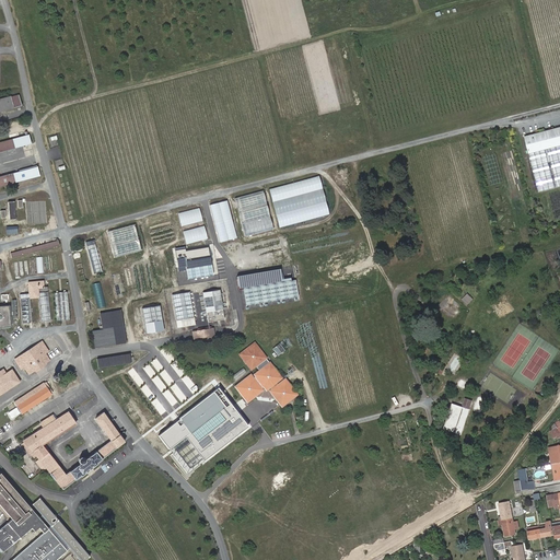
[(11,96),(14,106),(21,104),(19,94),(11,96)]
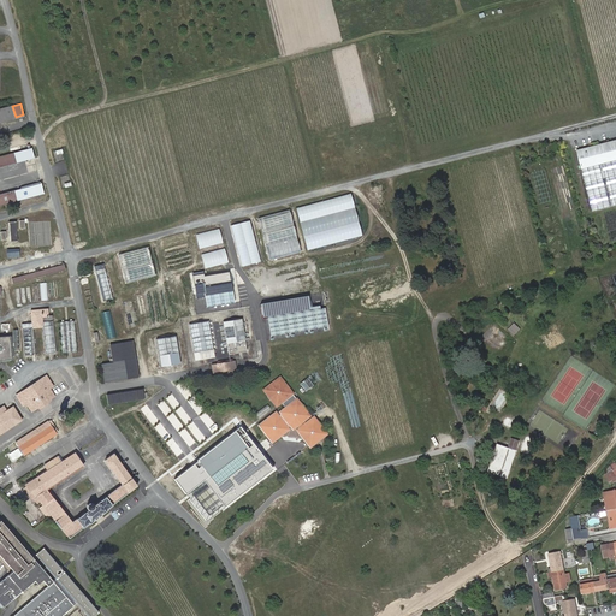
[(0,122),(16,118),(16,117),(12,106),(12,105),(0,107),(0,122)]
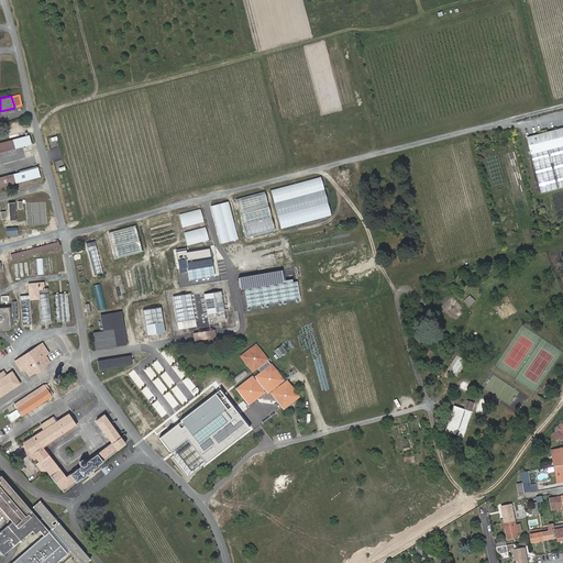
[(562,128),(528,138),(532,154),(562,145),(562,128)]
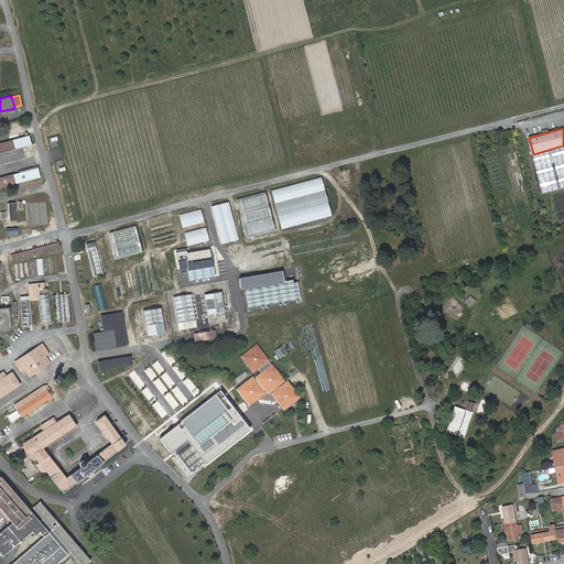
[(29,136),(0,143),(0,152),(31,144),(29,136)]
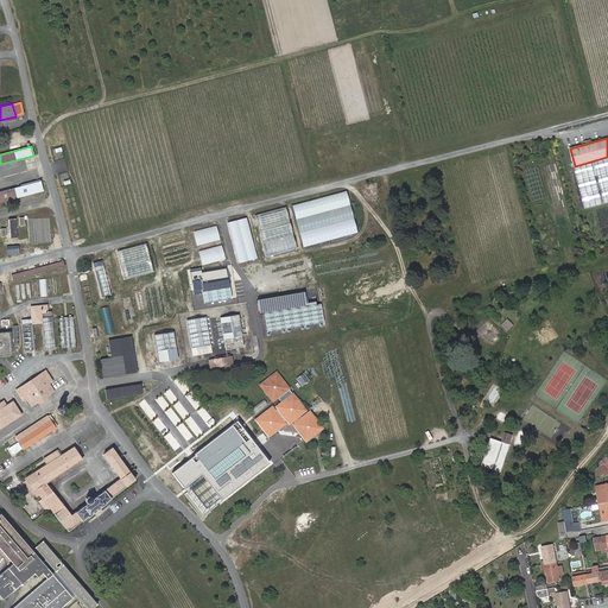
[(0,201),(43,190),(42,182),(0,191),(0,201)]
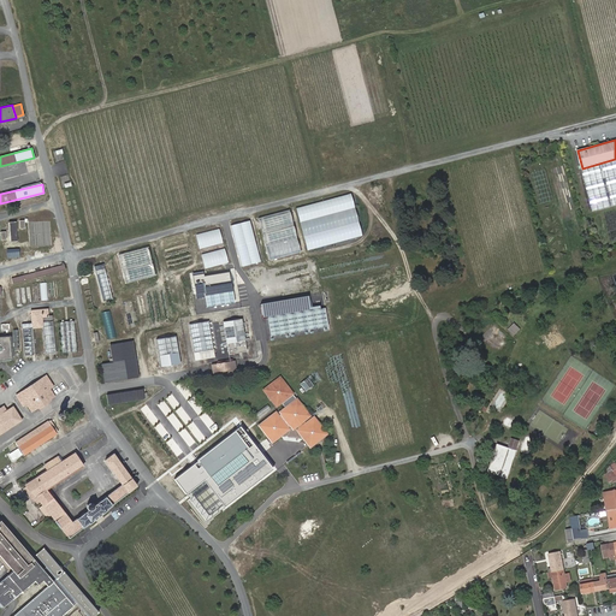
[(355,193),(300,206),(309,248),(365,236),(355,193)]
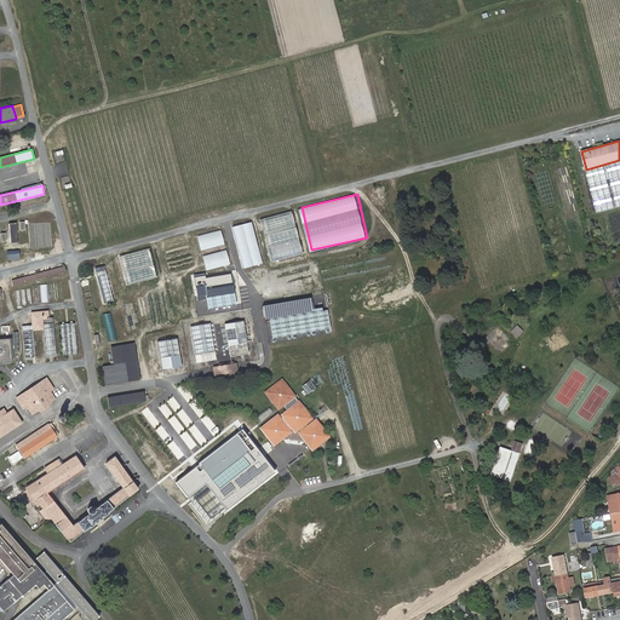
[(263,218),(274,260),(305,253),(296,211),(263,218)]
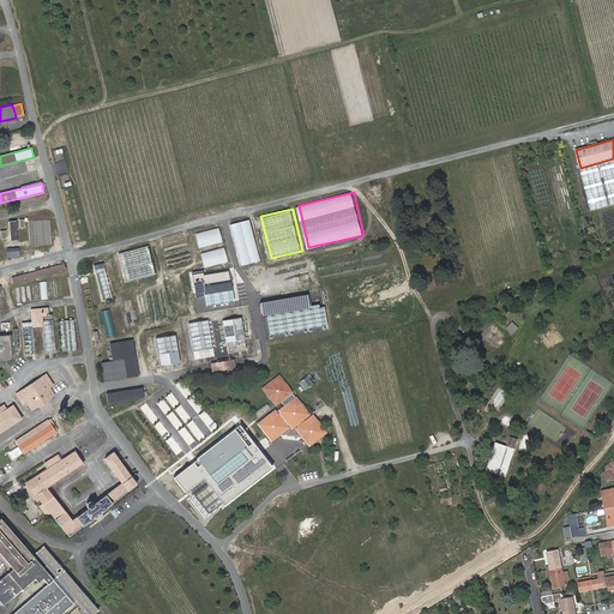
[(251,218),(233,223),(242,265),(262,260),(251,218)]
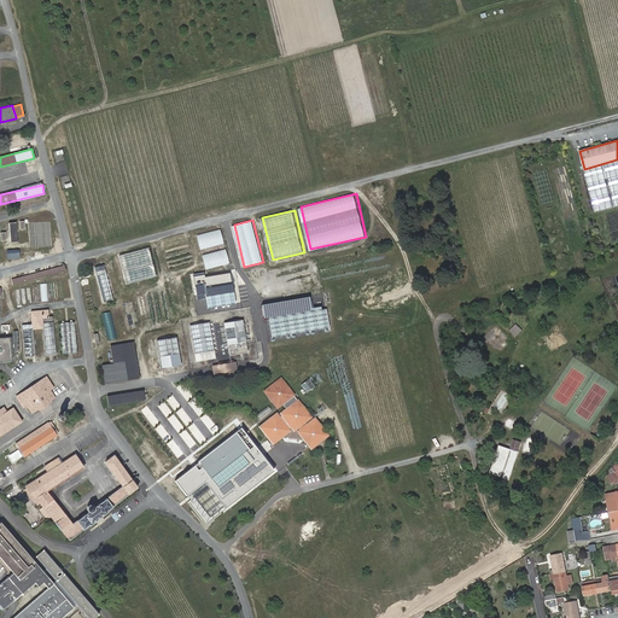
[(220,229),(197,235),(200,250),(223,244),(220,229)]
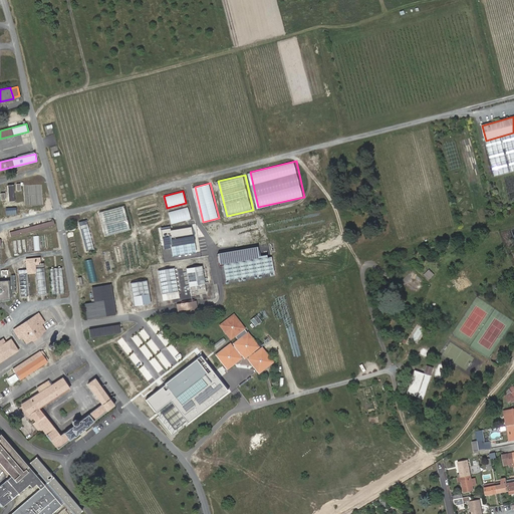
[(114,233),(133,228),(126,206),(109,210),(111,217),(112,216),(113,222),(110,222),(112,228),(113,227),(114,233)]
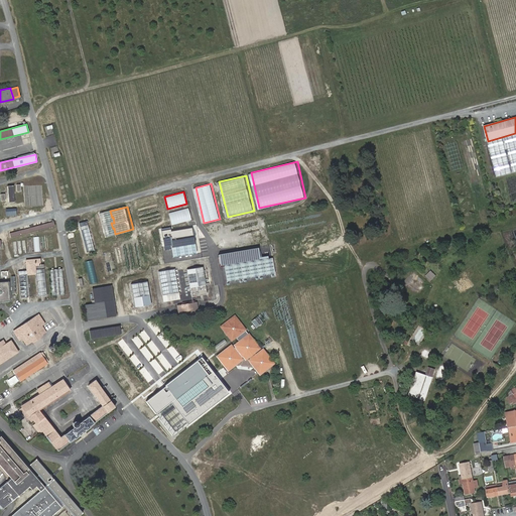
[(187,208),(168,213),(171,225),(191,220),(187,208)]
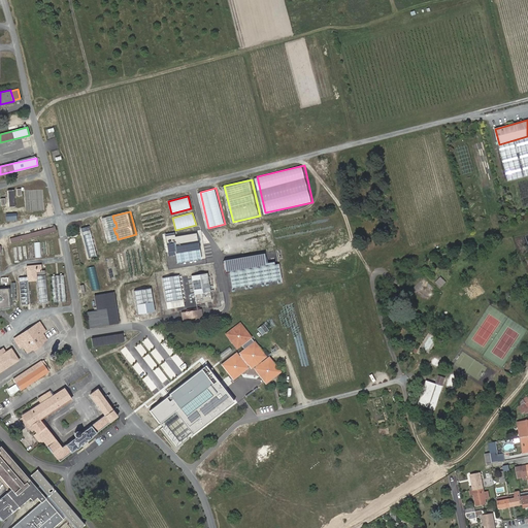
[(54,228),(30,233),(10,239),(11,242),(31,237),(56,231),(55,227),(54,225),(53,225),(53,226),(53,227),(54,228)]
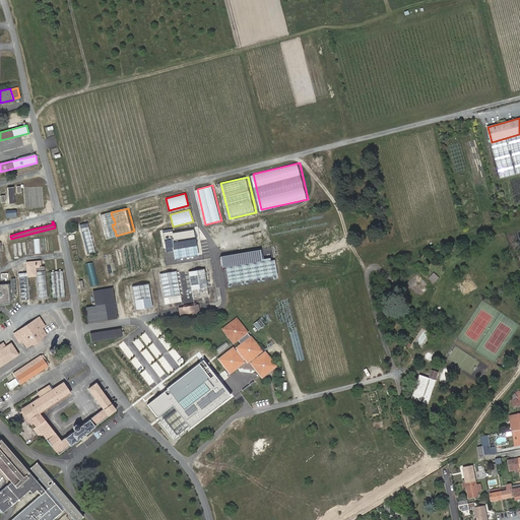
[(87,221),(79,223),(86,253),(94,251),(87,221)]
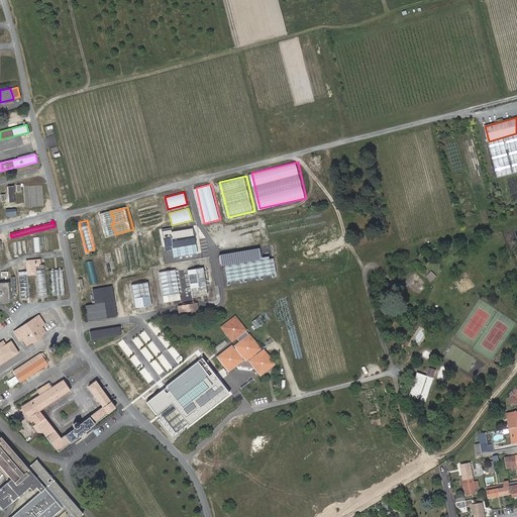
[(253,231),(262,229),(260,220),(252,222),(253,231)]
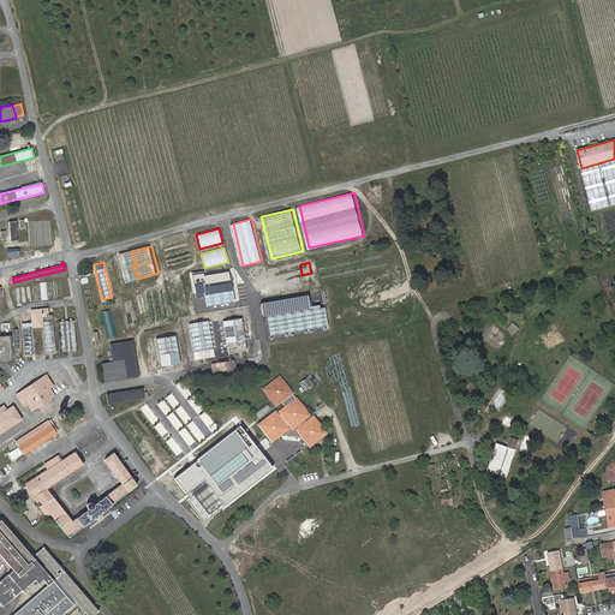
[(209,305),(237,302),(233,270),(207,274),(206,270),(193,272),(197,297),(208,296),(209,305)]
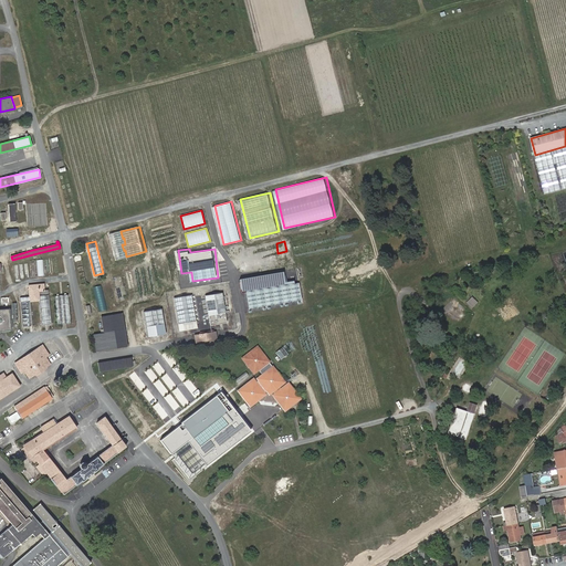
[(283,271),(239,278),(241,292),(245,292),(249,308),(301,300),(299,283),(285,284),(283,271)]
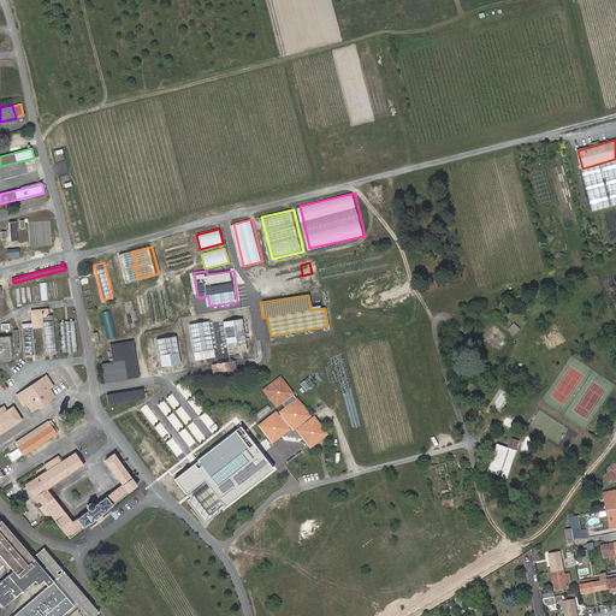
[(136,321),(130,301),(123,303),(126,315),(129,324),(136,321)]
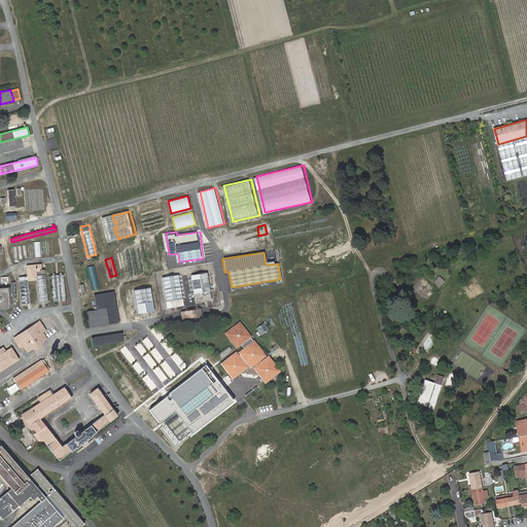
[(94,289),(100,287),(95,265),(88,267),(94,289)]
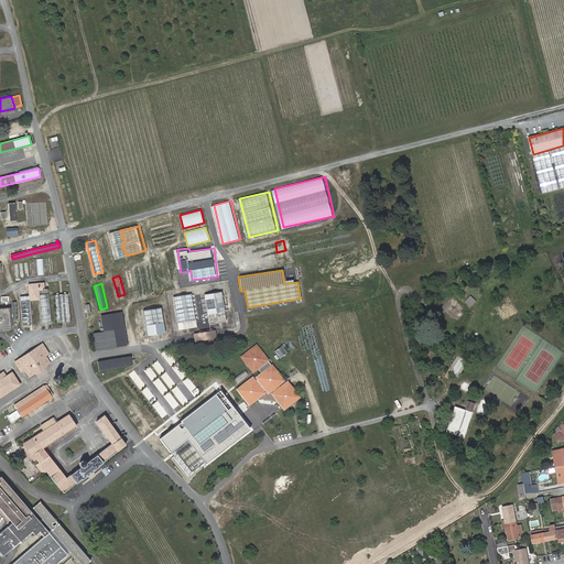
[(43,290),(42,284),(36,284),(29,285),(29,295),(30,301),(39,300),(38,295),(38,293),(44,293),(43,290)]
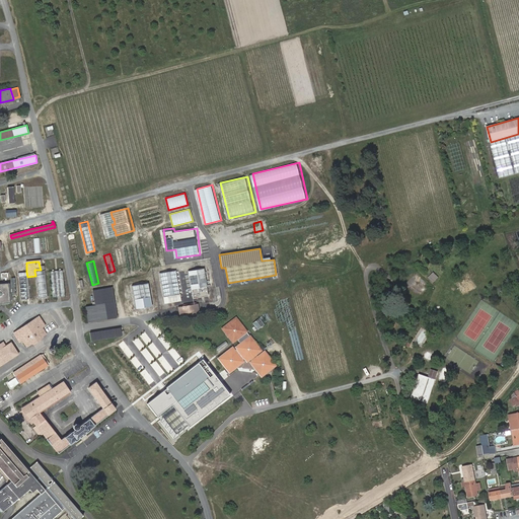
[(188,271),(192,289),(207,287),(204,269),(188,271)]
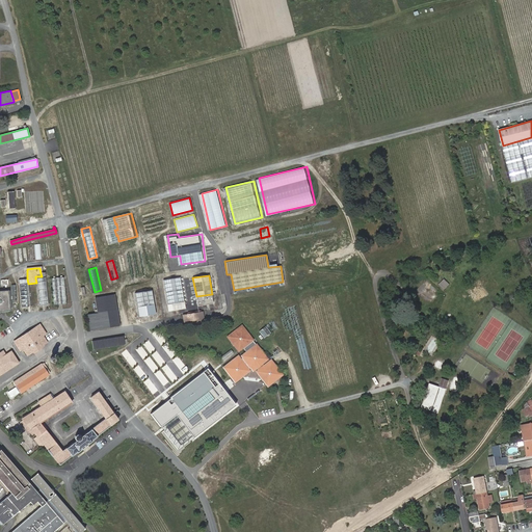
[(45,277),(35,278),(36,283),(37,304),(47,304),(45,277)]
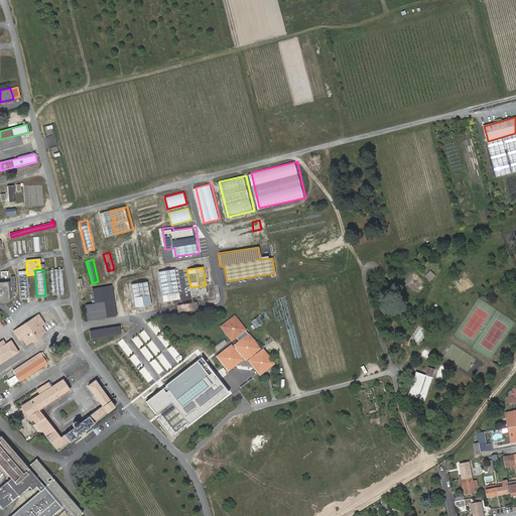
[(158,271),(162,294),(178,292),(174,269),(158,271)]
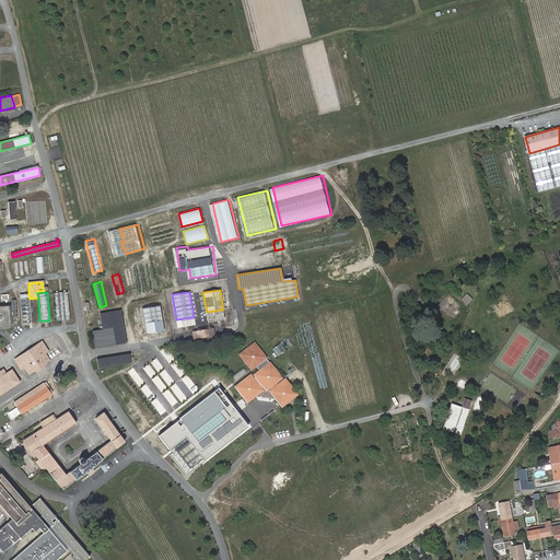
[(28,293),(20,293),(21,322),(31,322),(30,299),(28,293)]
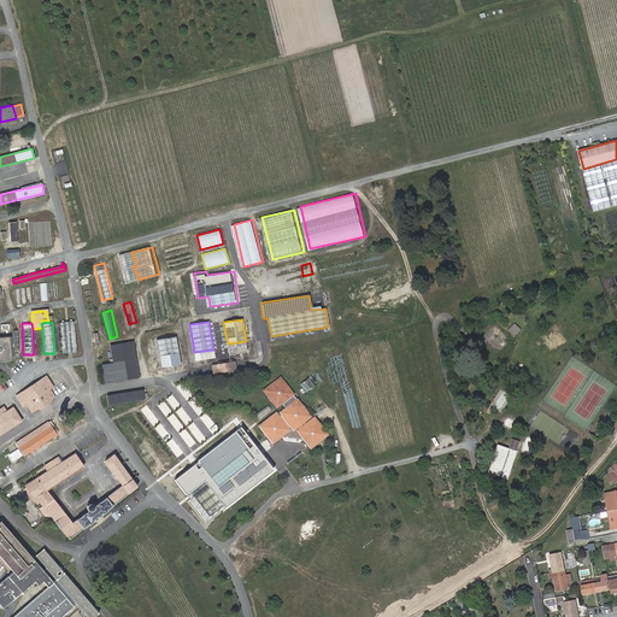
[(76,353),(75,323),(60,324),(62,354),(76,353)]
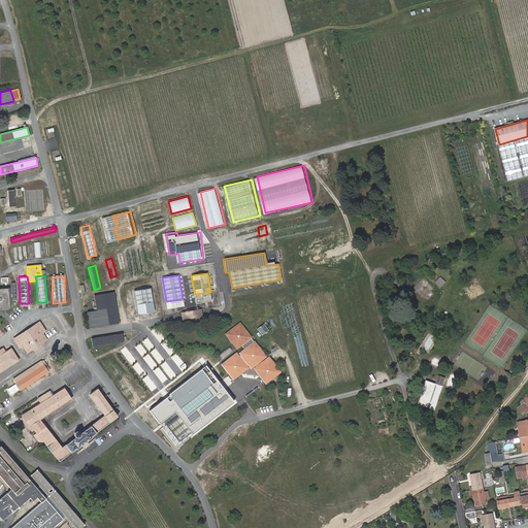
[(0,308),(10,307),(8,288),(0,288),(0,308)]
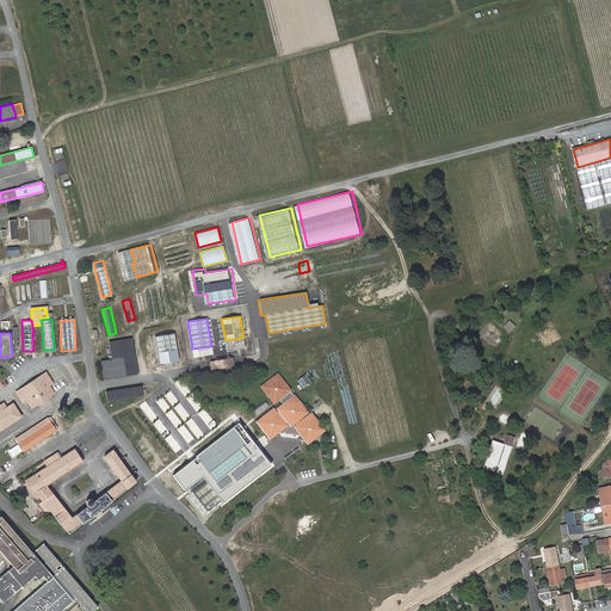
[(174,333),(155,337),(159,363),(178,360),(174,333)]
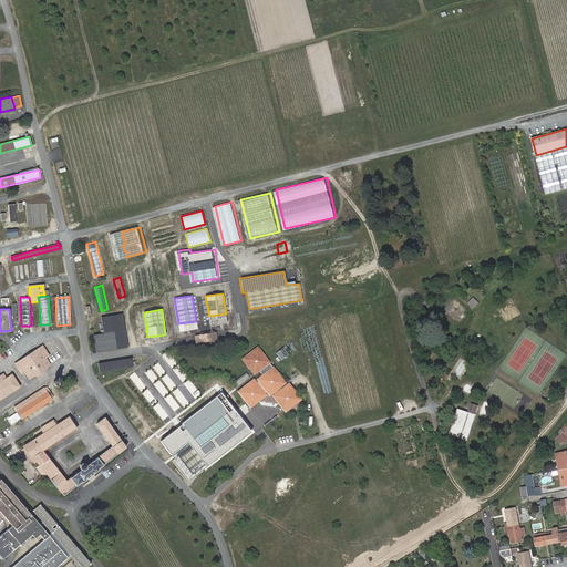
[(116,331),(124,330),(122,313),(114,316),(116,331)]
